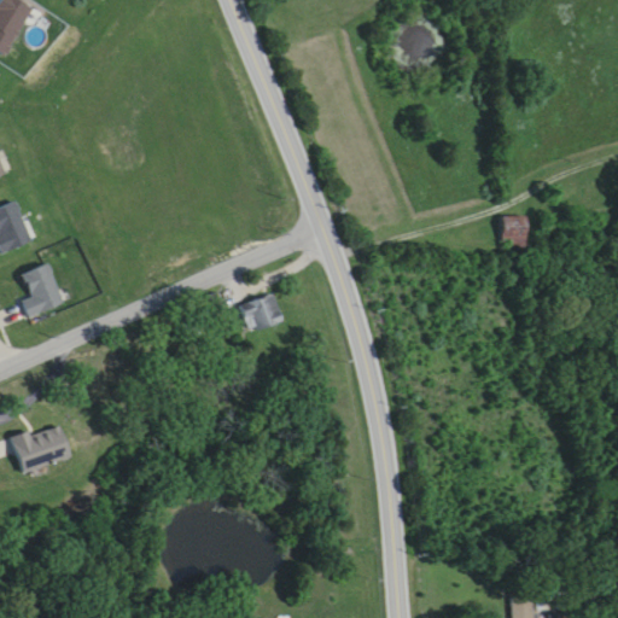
[(34,7),(21,0),(0,0),(0,52),(10,57),(34,7)]
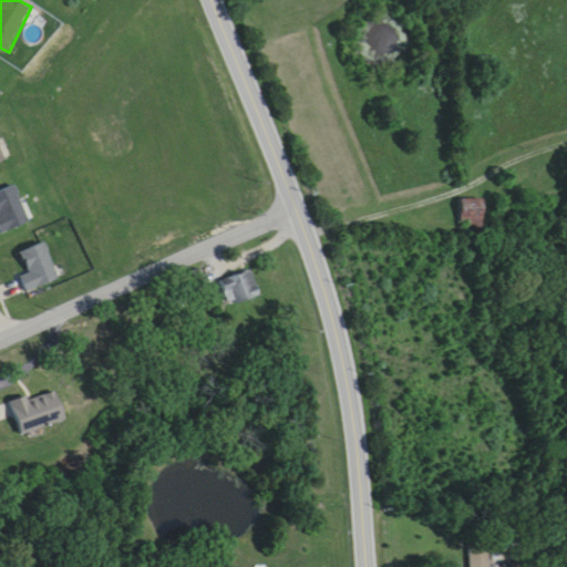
[(484,229),(484,200),(462,200),(462,229),(484,229)]
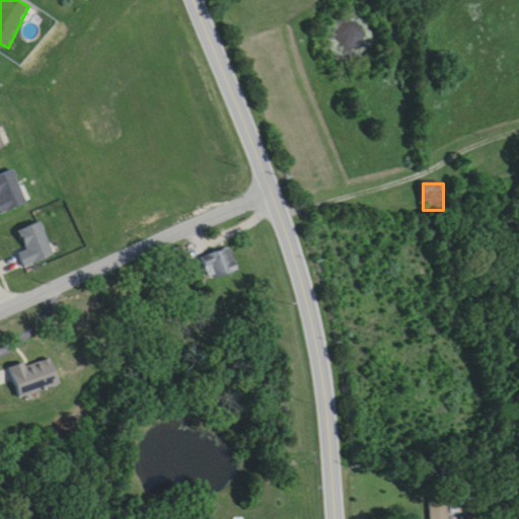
[(19,231),(25,248),(15,252),(20,270),(55,256),(42,223),(19,231)]
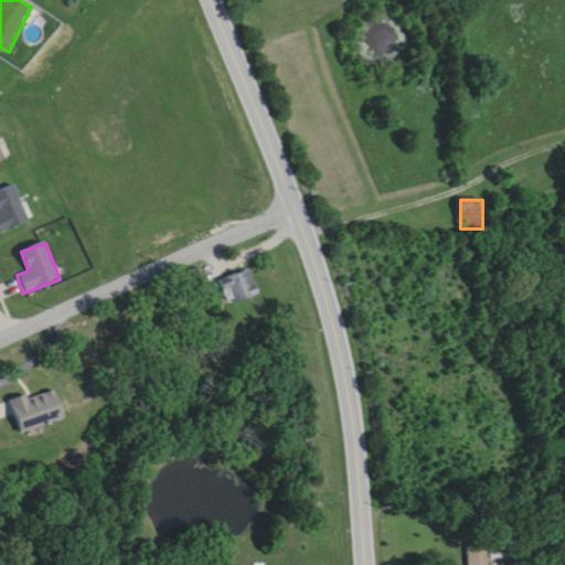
[(262,290),(248,268),(219,285),(232,307),(262,290)]
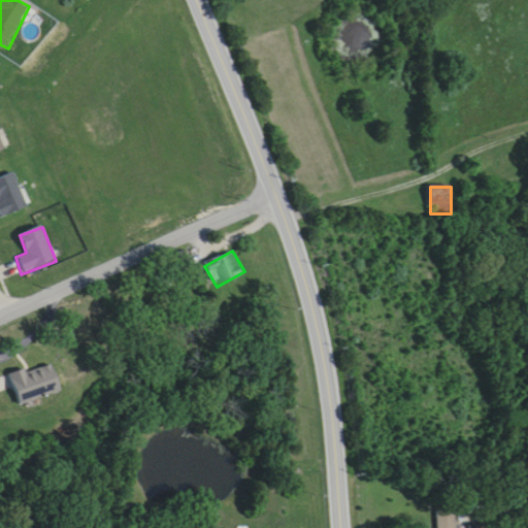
[(0,380),(0,390),(14,386),(21,405),(62,392),(52,362),(0,380)]
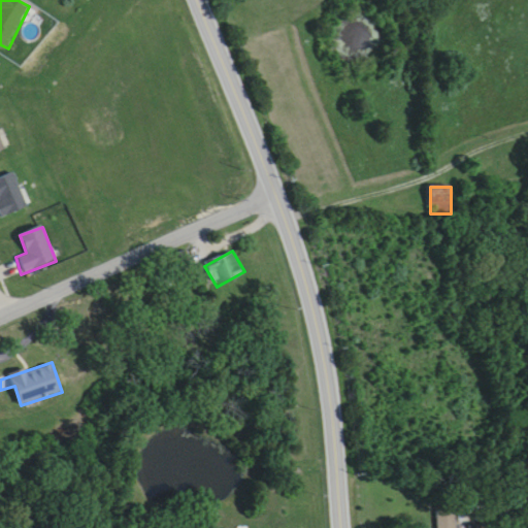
[(459,504),(460,522),(481,520),(479,503),(459,504)]
